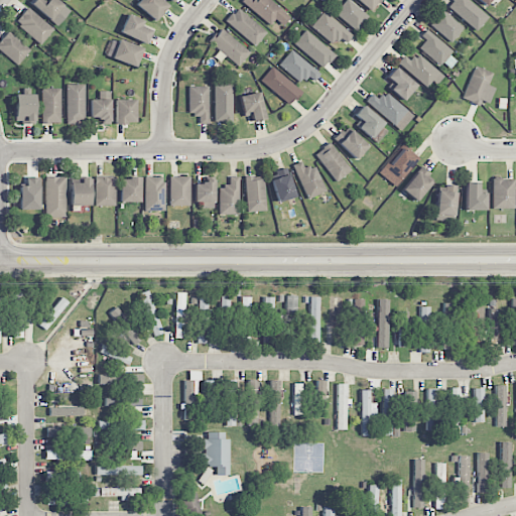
[(56,26),(71,11),(57,0),(46,0),(45,2),(42,0),(34,0),(31,3),(56,26)]
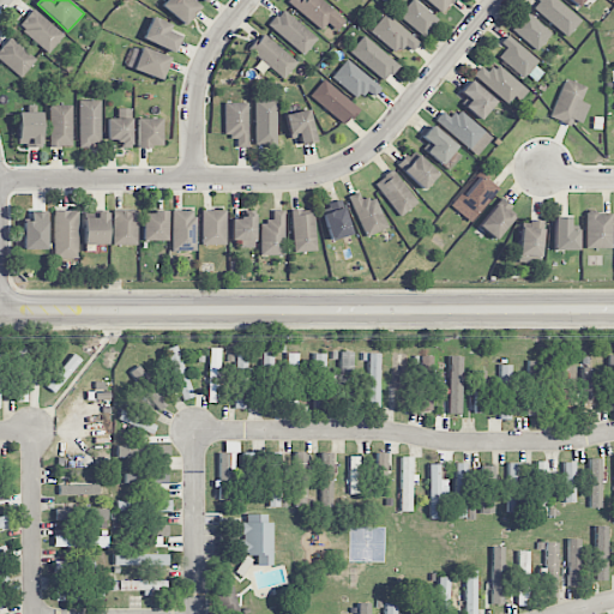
[(166,0),(161,6),(185,25),(200,6),(192,0),(166,0)]
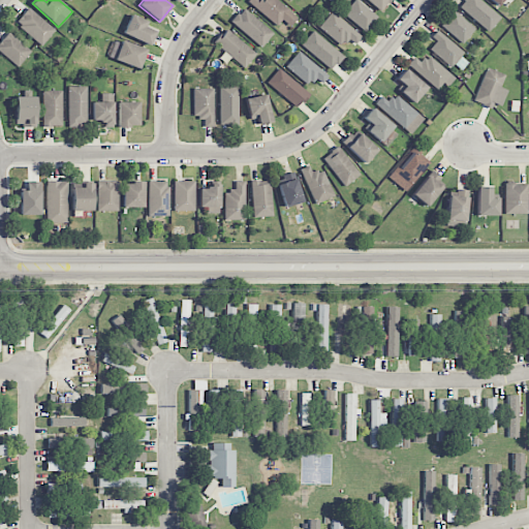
[(276,27),(282,20),(289,27),(297,18),(277,0),(259,0),(258,0),(247,0),(276,27)]
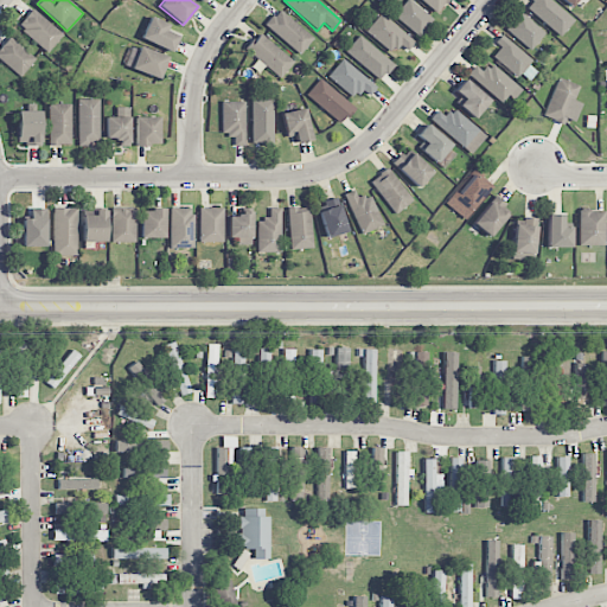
[(408,0),(395,16),(419,37),(433,20),(410,0),(408,0)]
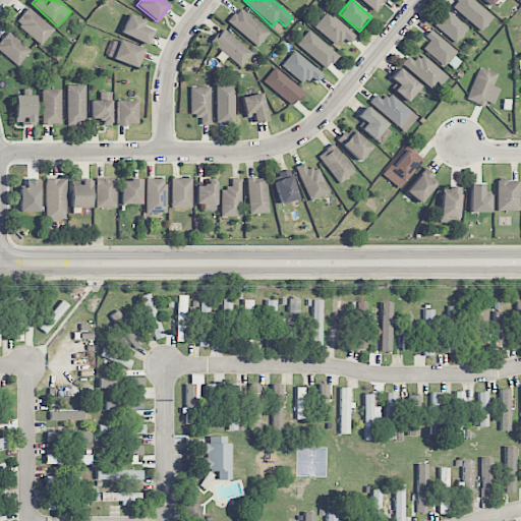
[(385,0),(361,0),(375,11),(385,0)]
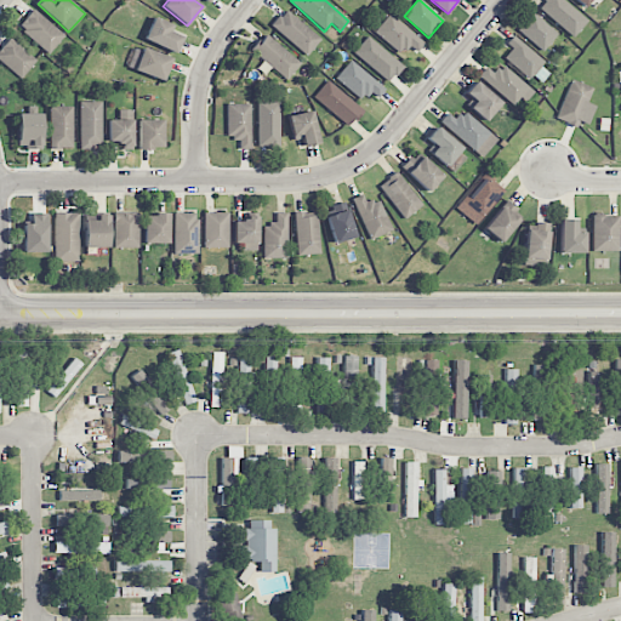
[(588,20),(562,0),(543,0),(537,9),(574,36),(588,20)]
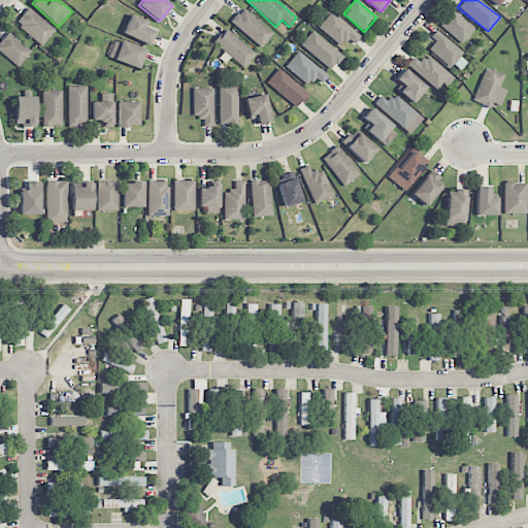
[(55,31),(29,7),(15,23),(41,45),(55,31)]
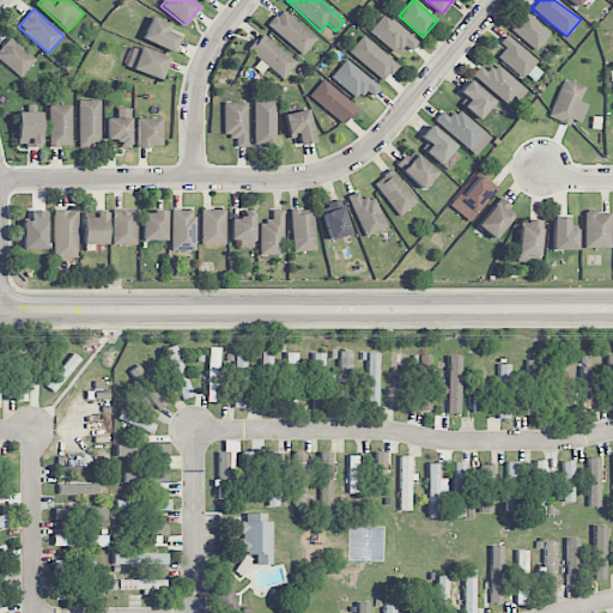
[(317,38),(281,10),(268,26),(303,55),(317,38)]
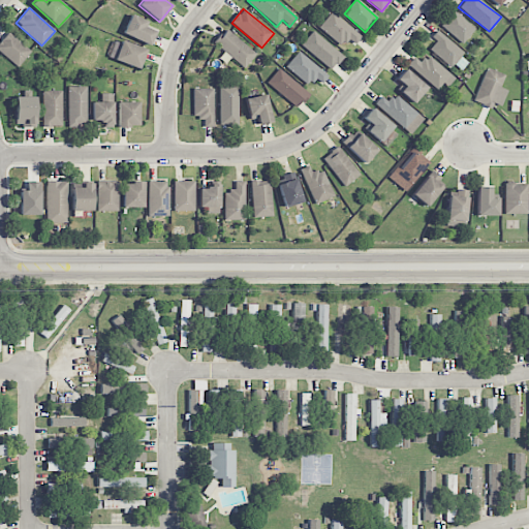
[(462,43),(475,29),(454,10),(441,26),(462,43)]
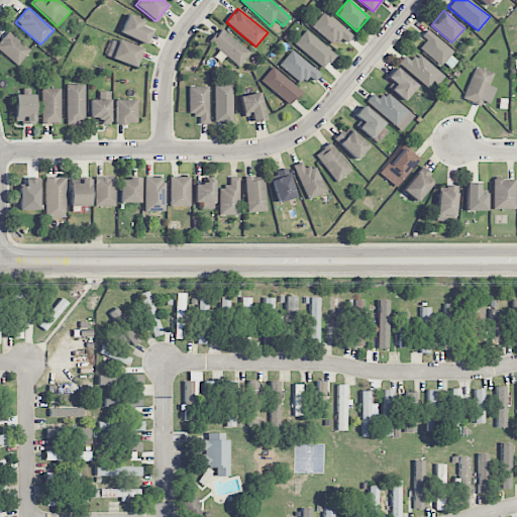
[(353,36),(324,11),(312,26),(333,44),(339,38),(346,43),(353,36)]
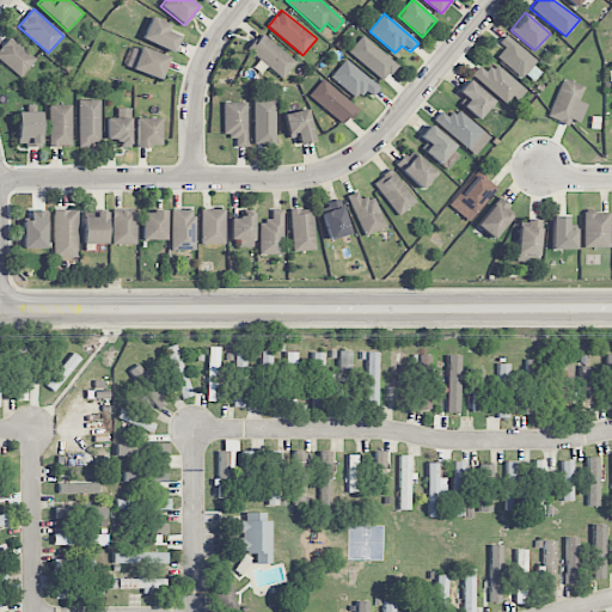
[(167,31),(171,24),(151,17),(142,41),(175,51),(179,36),(167,31)]
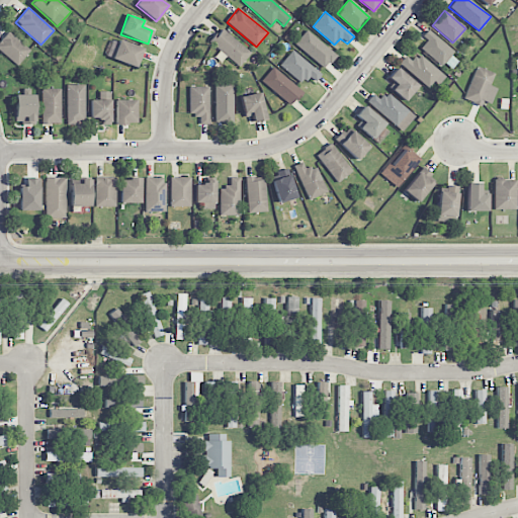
[(210,41),(239,67),(251,53),(223,28),(210,41)]
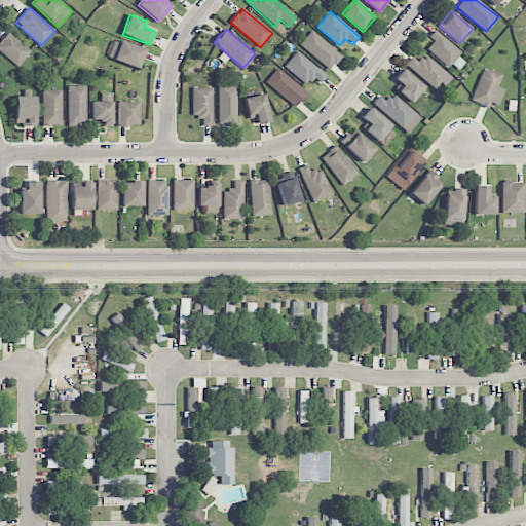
[(0,41),(0,51),(19,67),(31,50),(8,32),(0,41)]
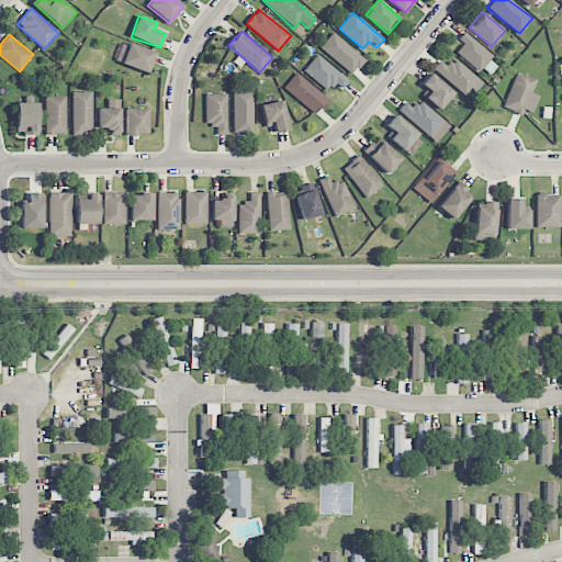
[(319,51),(353,75),(366,58),(332,34),(319,51)]
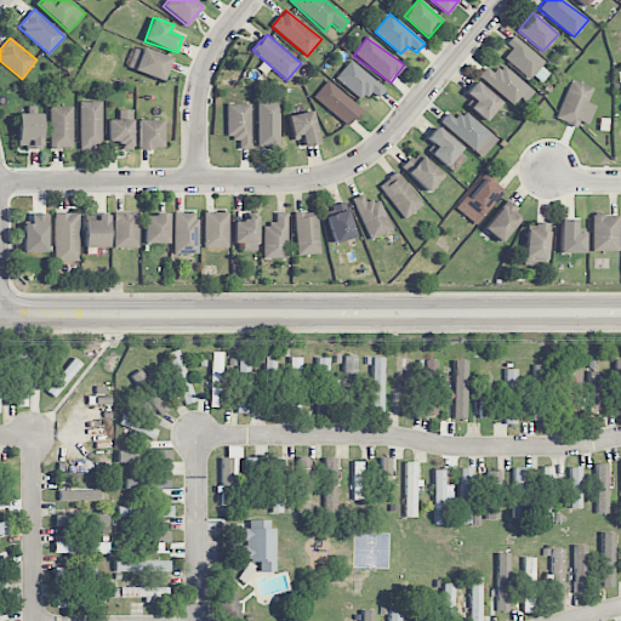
[(542,83),(552,69),(514,40),(501,56),(530,79),(534,75),(542,83)]
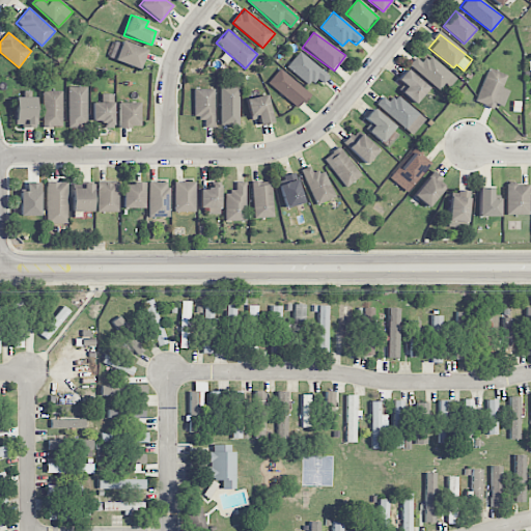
[(146,48),(120,42),(115,61),(141,68),(146,48)]
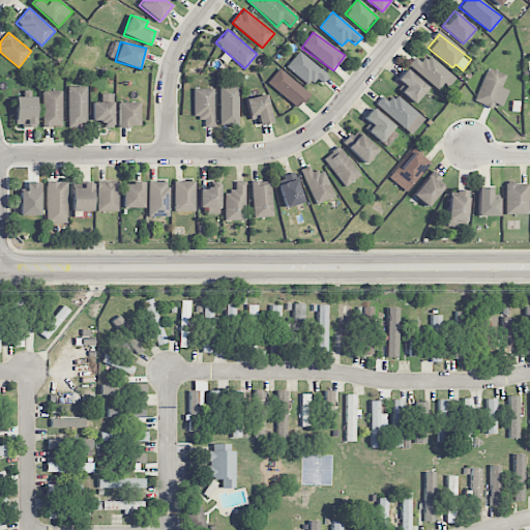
[(329,76),(299,52),(287,67),(308,86),(315,78),(323,84),(329,76)]
